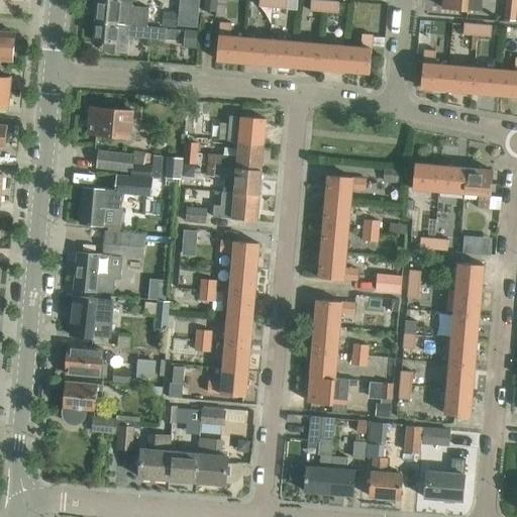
[(124,0),(97,0),(95,22),(129,25),(147,27),(147,26),(148,7),(132,6),(133,1),(124,0)]
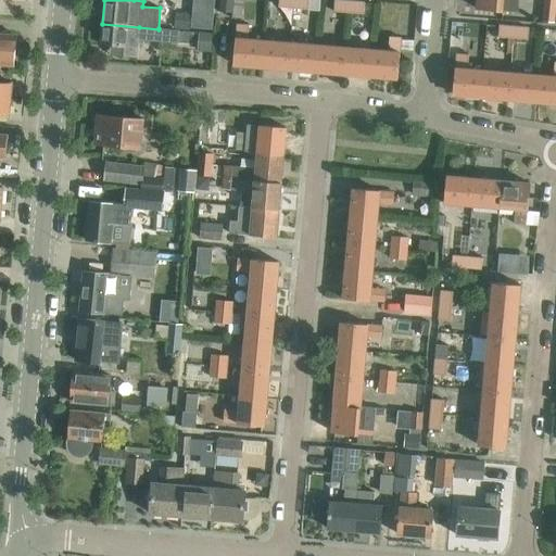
[(193,0),(192,28),(212,29),(214,0),(193,0)]
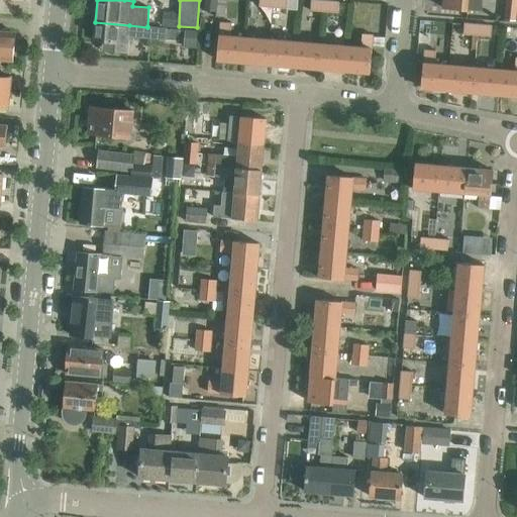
[(215,17),(225,18),(226,0),(204,0),(204,11),(216,12),(215,17)]
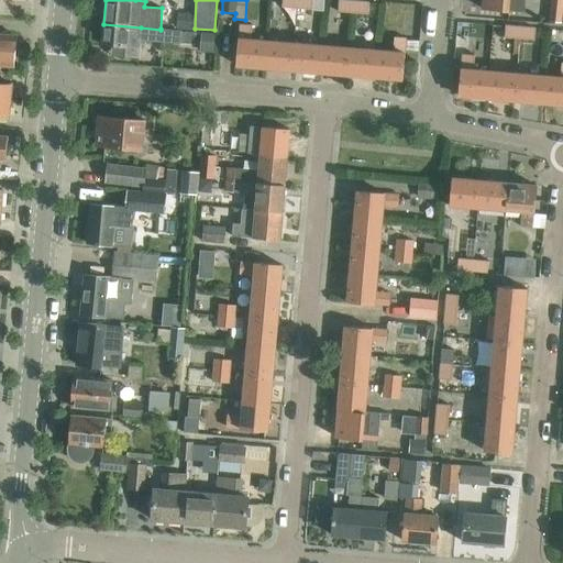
[(312,0),(282,0),(282,8),(312,10),(312,0)]
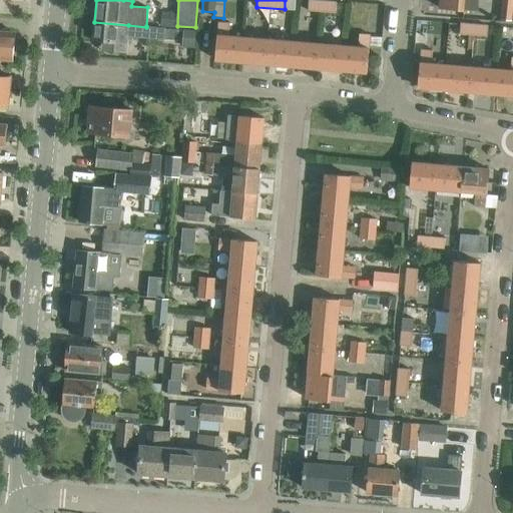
[(309,0),(308,11),(336,13),(336,3),(309,0)]
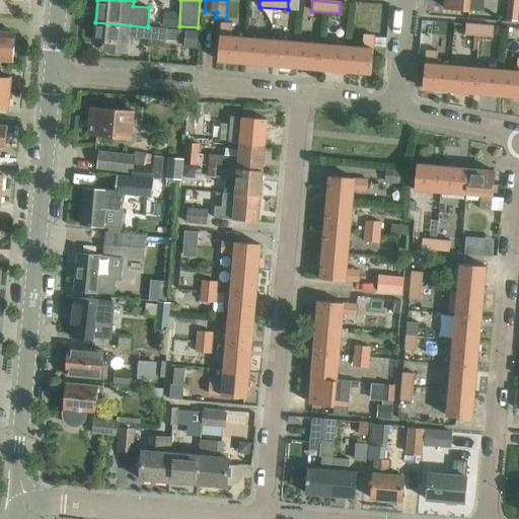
[(445,0),(444,8),(484,11),(484,0),(445,0)]
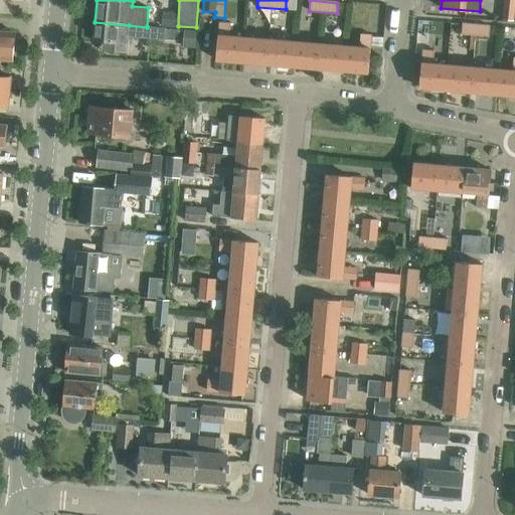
[(514,6),(503,6),(501,20),(514,21),(514,11),(514,6)]
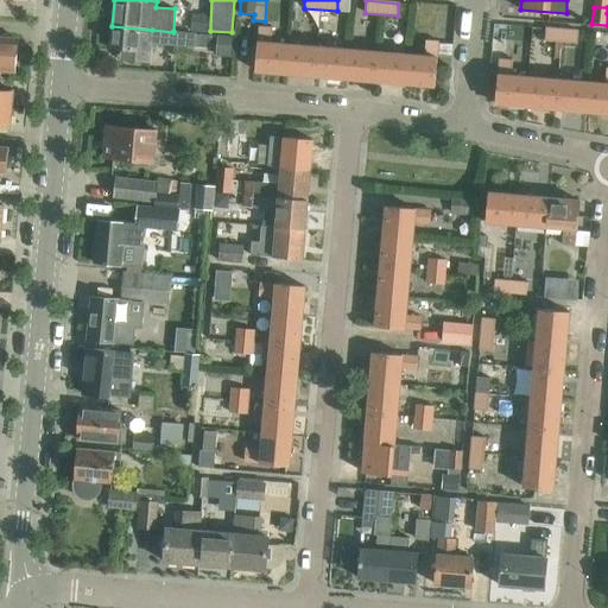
[(192,14),(190,31),(208,32),(209,16),(192,14)]
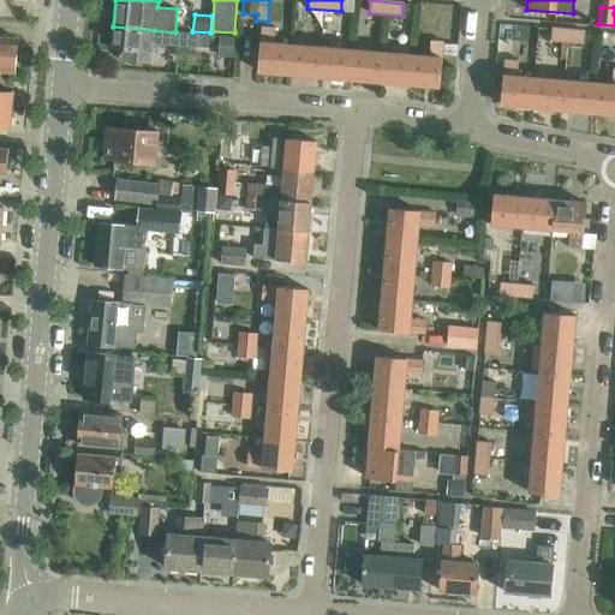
[(112,49),(123,49),(121,61),(151,63),(153,53),(153,45),(197,48),(198,34),(175,31),(175,33),(154,30),(113,27),(112,49)]
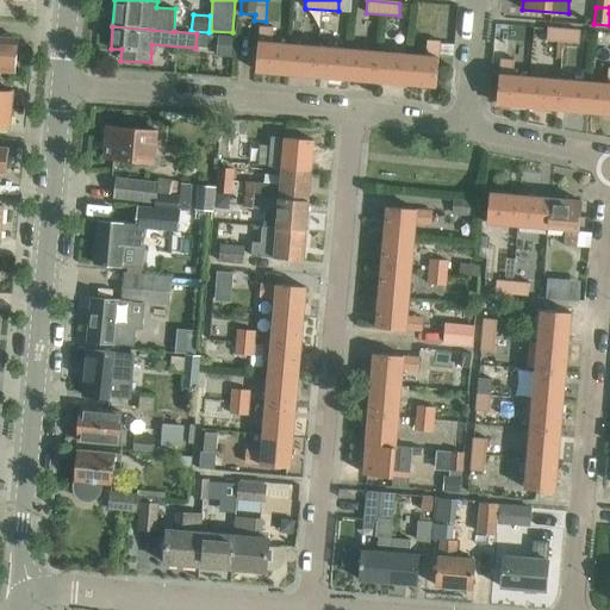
[(256,72),(287,74),(291,43),(272,42),(273,27),(260,26),(256,72)]
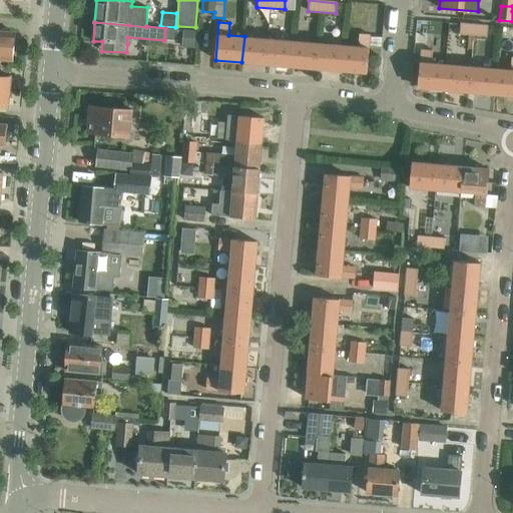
[(469,35),(469,44),(468,53),(472,53),(472,45),(473,35),(487,37),(488,26),(461,24),(460,34),(469,35)]
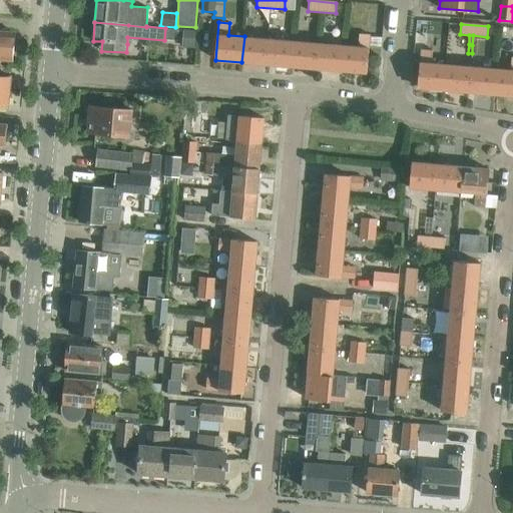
[(186,30),(185,44),(196,45),(197,31),(186,30)]
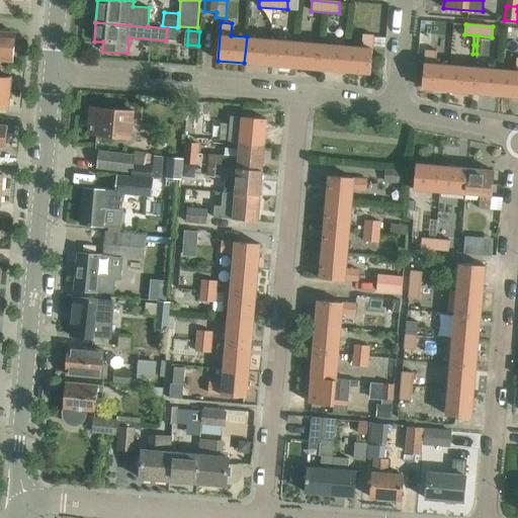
[(0,60),(12,62),(15,32),(0,31),(0,60)]
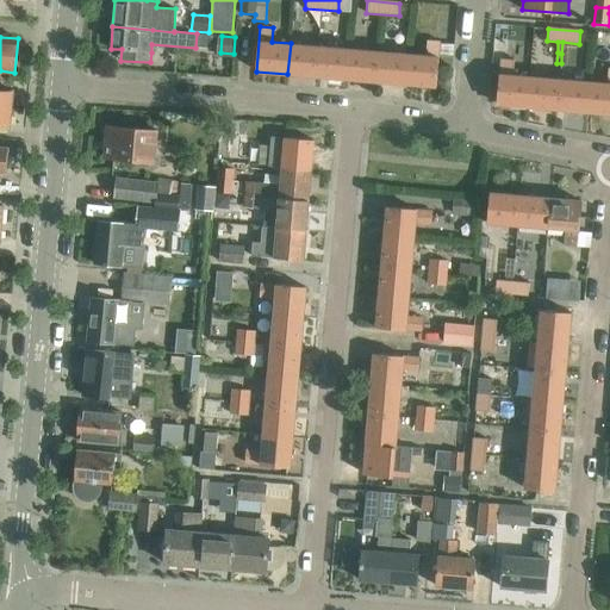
[(411,54),(408,85),(436,87),(440,55),(440,43),(441,41),(427,39),(425,55),(411,54)]
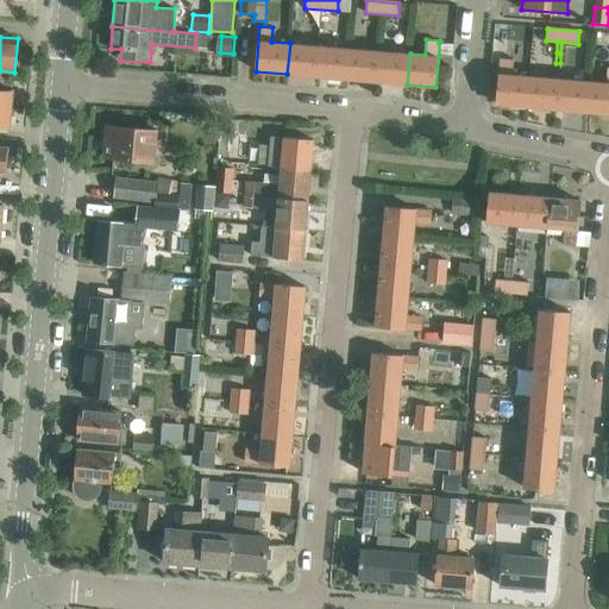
[(290,43),(287,74),(316,76),(320,46),(290,43)]
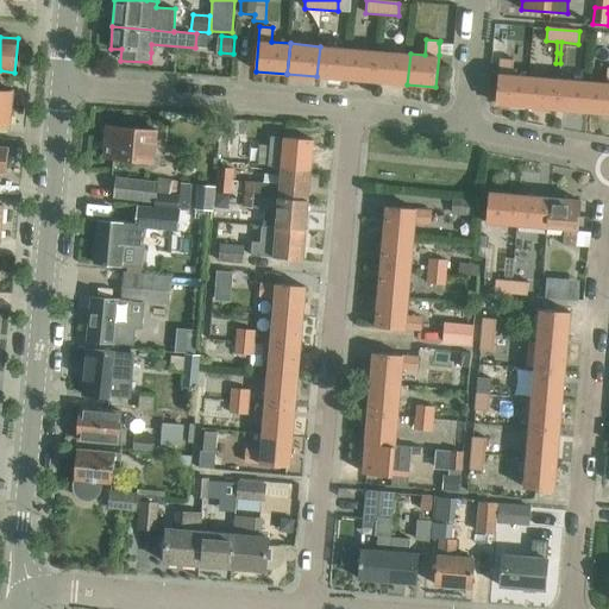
[(439,43),(439,55),(452,56),(453,44),(439,43)]
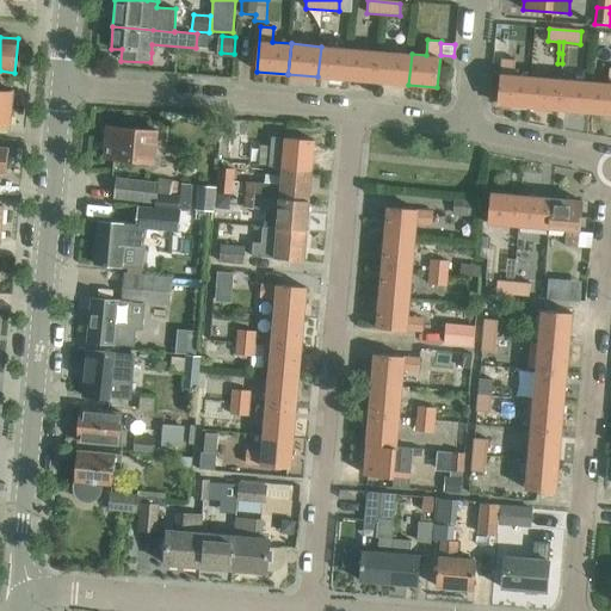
[(321,47),(318,76),(346,79),(350,49),(321,47)]
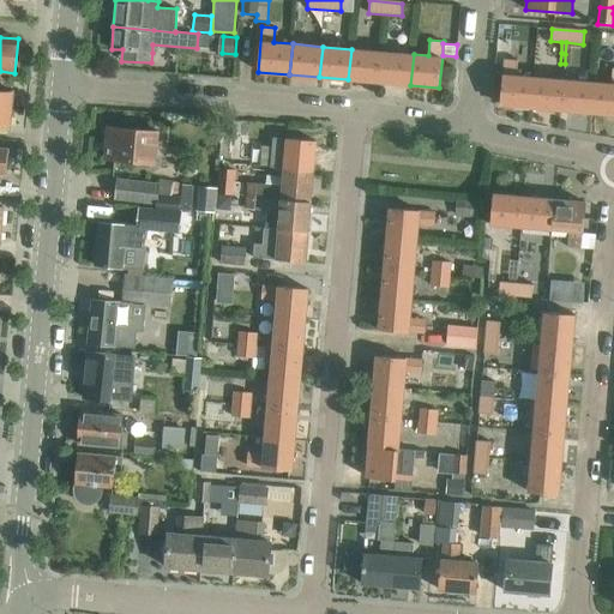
[(351,49),(348,79),(378,82),(381,52),(351,49)]
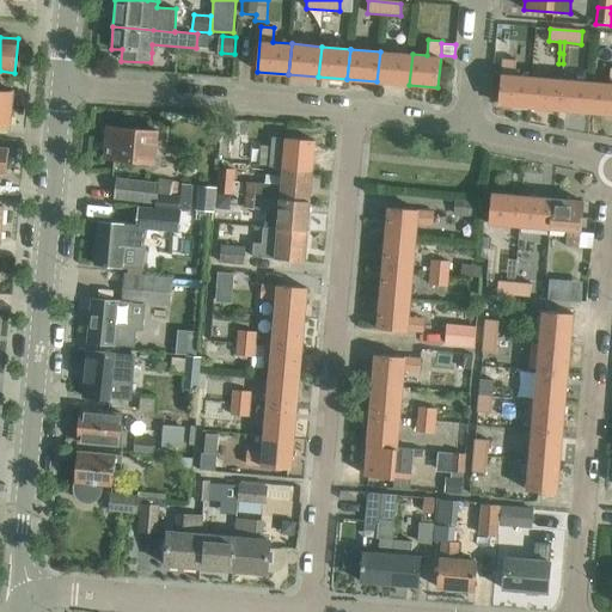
[(380,51),(377,81),(409,85),(412,54),(380,51)]
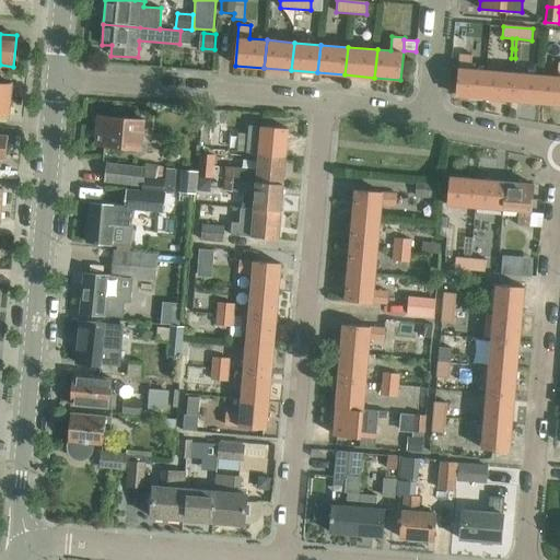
[(456,95),(488,98),(489,70),(470,69),(471,55),(459,54),(456,95)]
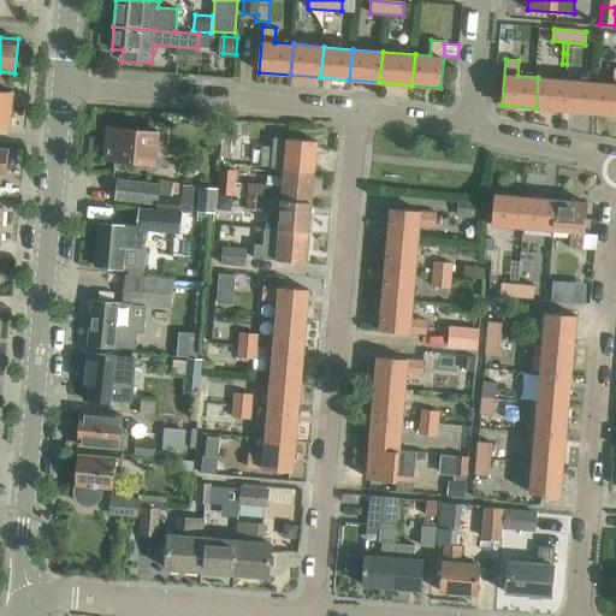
[(599,83),(598,113),(615,114),(615,67),(614,69),(612,83),(599,83)]
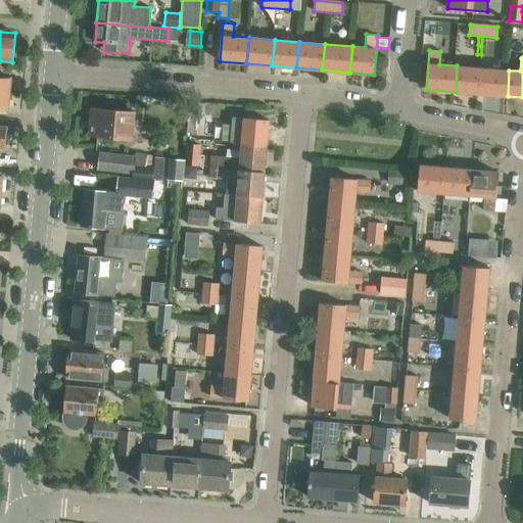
[(457,65),(456,92),(481,94),(483,67),(457,65)]
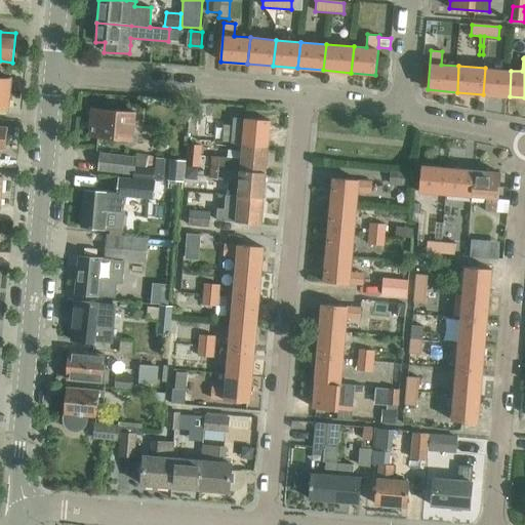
[(485,68),(483,94),(510,96),(511,71),(485,68)]
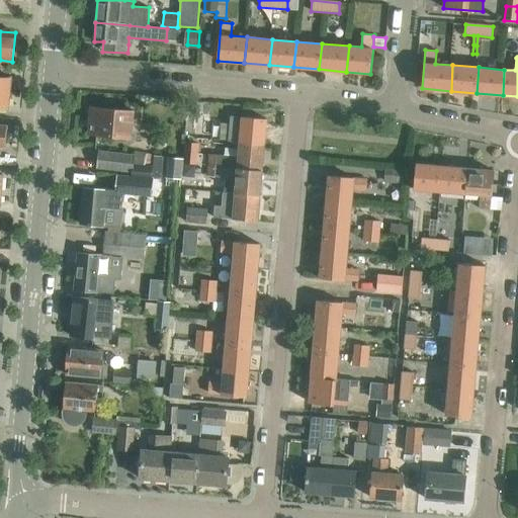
[(0,76),(0,108),(8,110),(11,78),(0,76)]
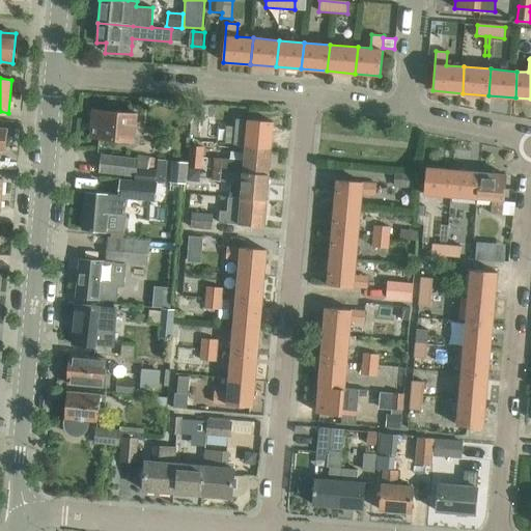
[(135,142),(137,114),(92,110),(90,137),(135,142)]
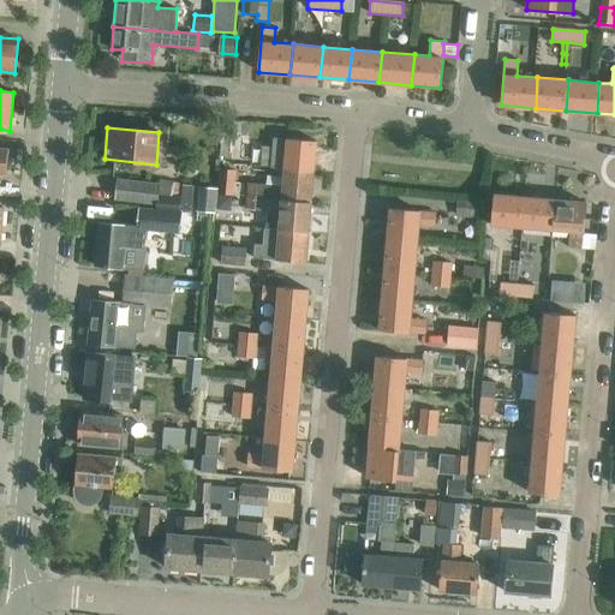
[(285,153),(284,169),(314,172),(316,142),(286,138),(286,139),(272,138),(270,151),(285,153)]
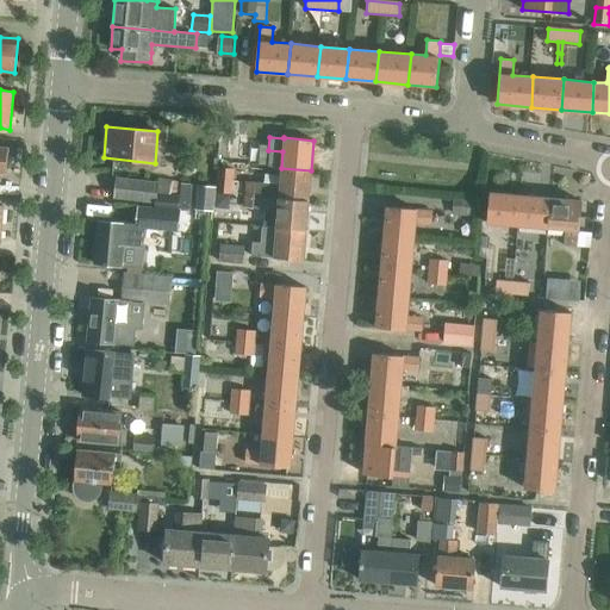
[(216,187),(215,187),(215,193),(216,193),(216,192),(232,193),(235,169),(217,168),(216,187)]
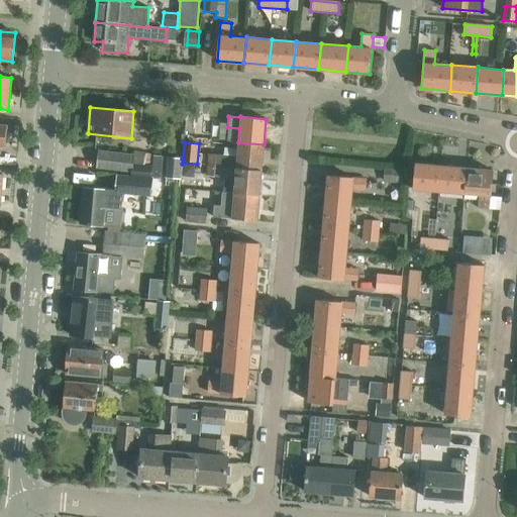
[(208,153),(207,166),(262,170),(264,144),(238,142),(237,156),(208,153)]
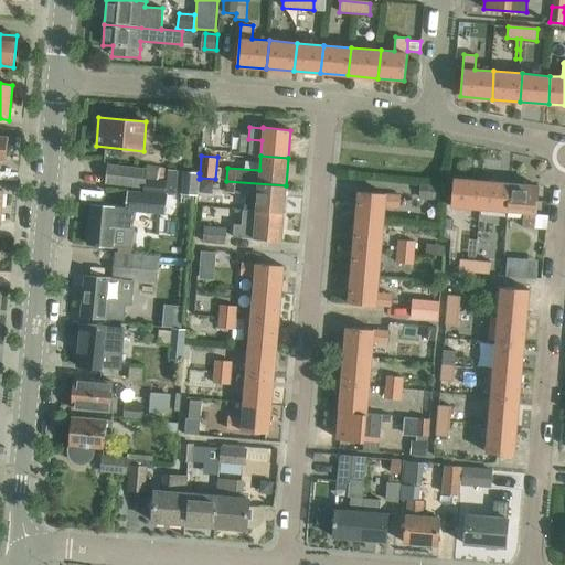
[(108,166),(106,183),(145,188),(147,170),(108,166)]
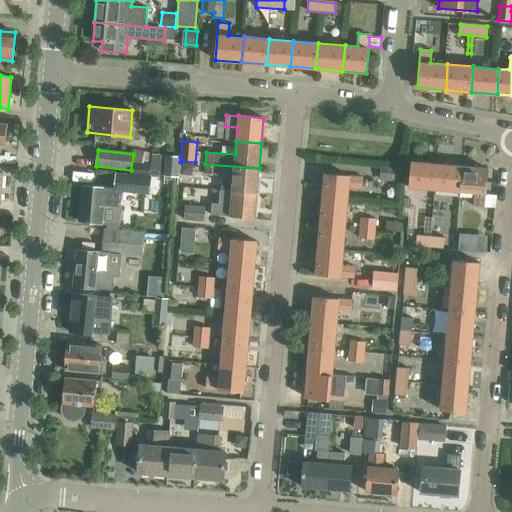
[(133,151),(133,154),(131,170),(131,176),(148,177),(150,152),(144,152),(133,151)]
